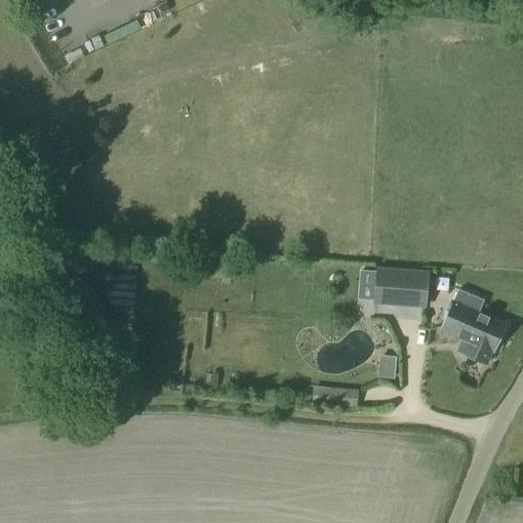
[(427,307),(429,273),(429,270),(376,266),(373,303),(427,307)]
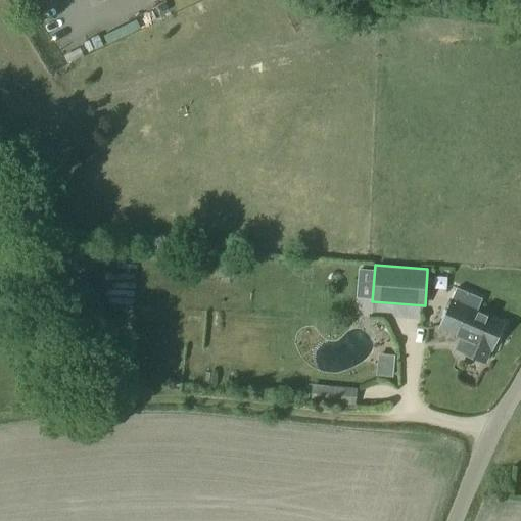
[(440,327),(466,338),(478,311),(483,299),(458,287),(440,327)]
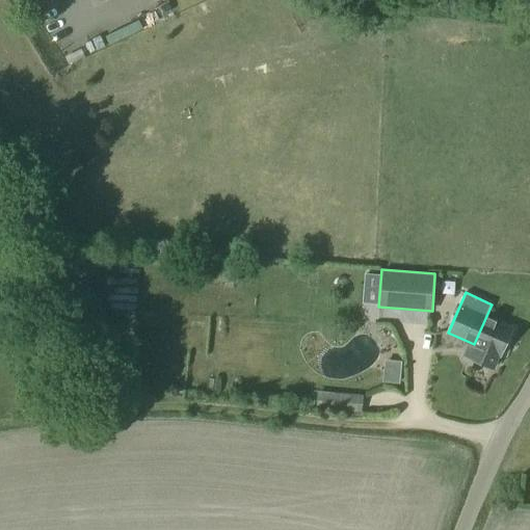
[(486,316),(474,344),(469,358),(493,368),(498,355),(500,355),(512,327),(486,316)]
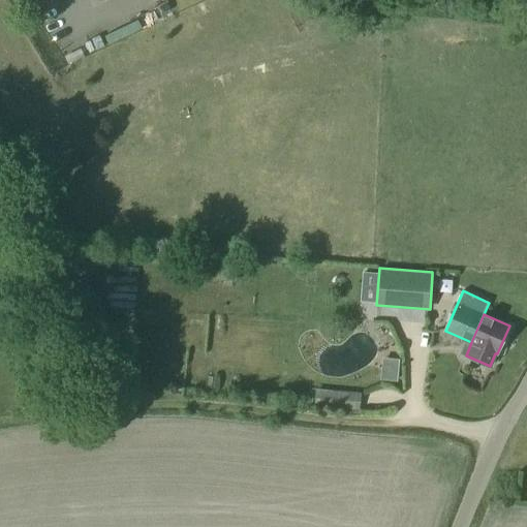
[(385,349),(389,372),(405,370),(403,347),(385,349)]
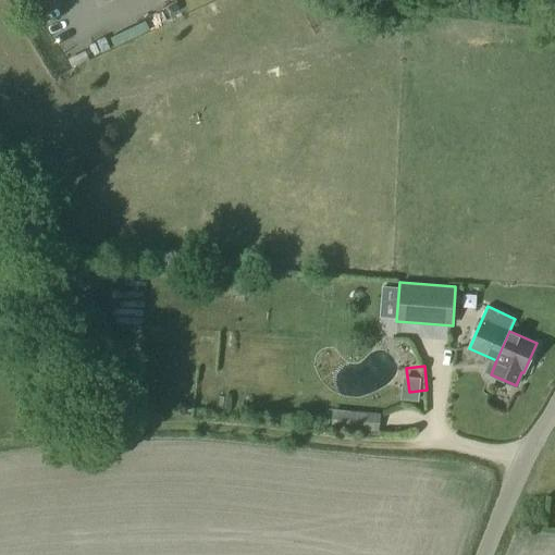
[(360,410),(333,407),(331,426),(359,428),(360,410)]
